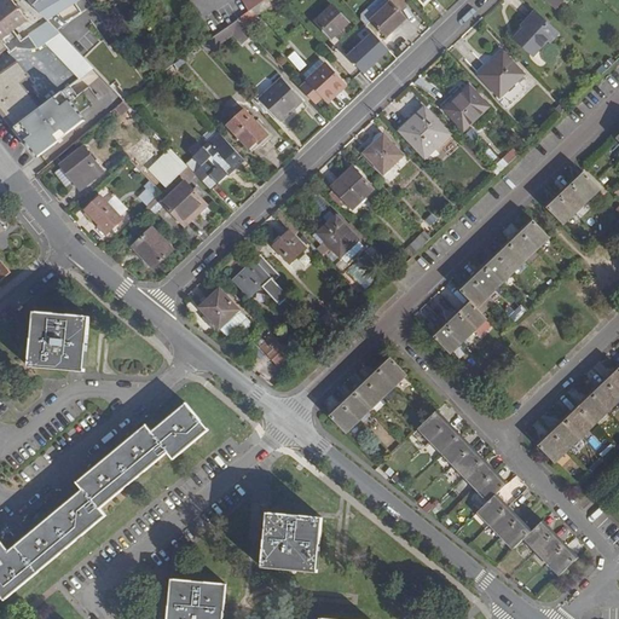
[(1,0),(0,1),(0,38),(7,47),(11,52),(16,48),(30,50),(38,48),(46,44),(61,33),(48,22),(21,40),(13,29),(27,19),(11,0),(1,0)]
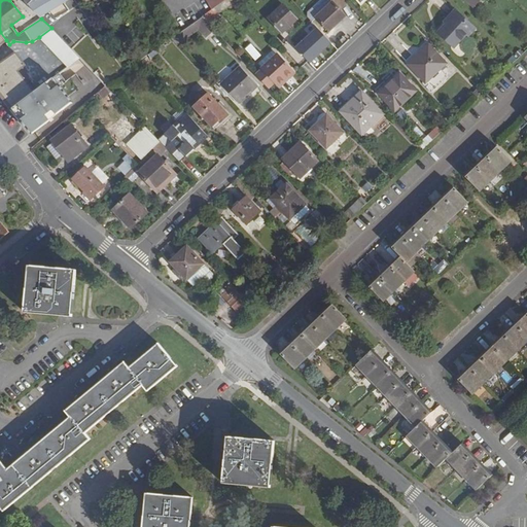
[(24,0),(40,18),(69,0),(24,0)]
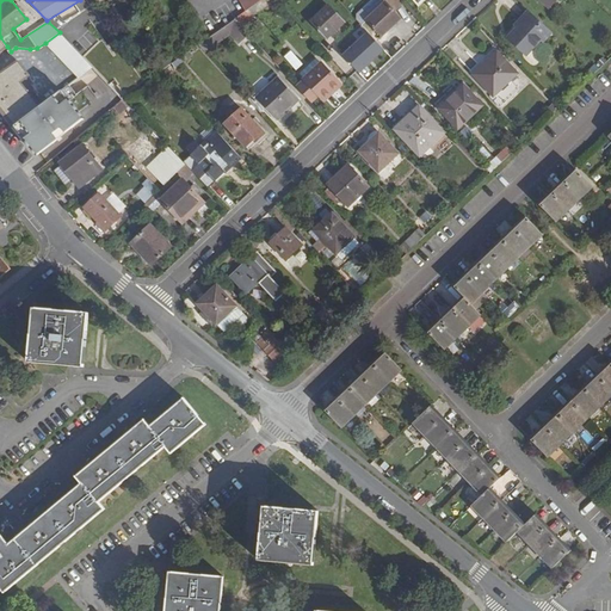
[(239,0),(246,10),(259,0),(239,0)]
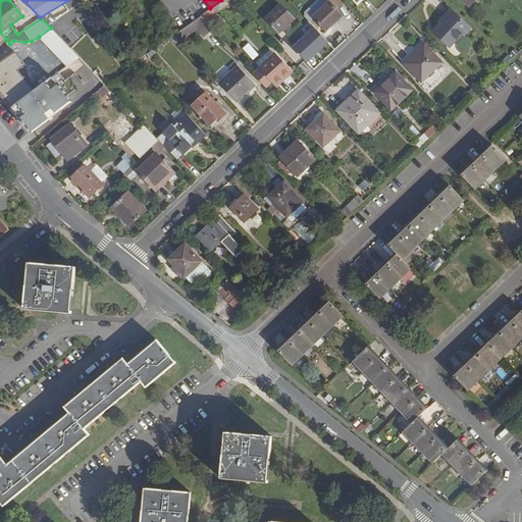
[(221,0),(210,8),(213,14),(214,15),(236,0),(221,0)]
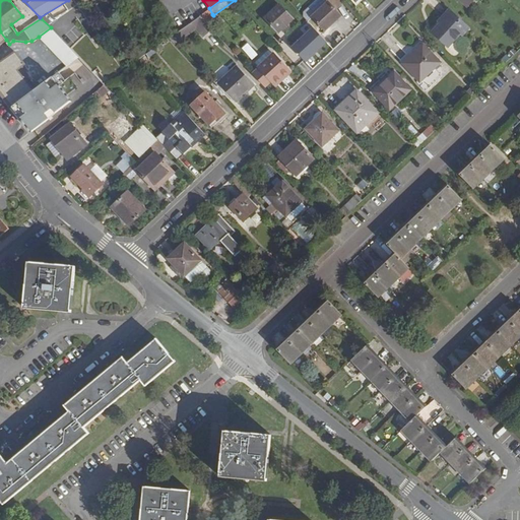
[(327,2),(336,11),(343,4),(338,0),(315,0),(304,10),(304,15),(308,19),(312,16),(327,2)]
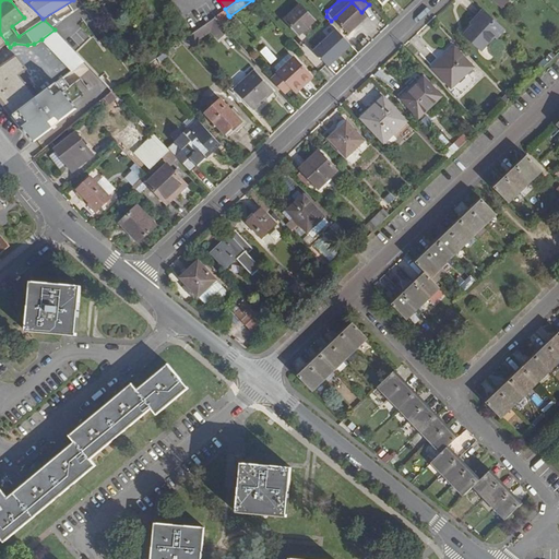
[(335,18),(349,33),(366,16),(361,12),(352,2),(335,18)]
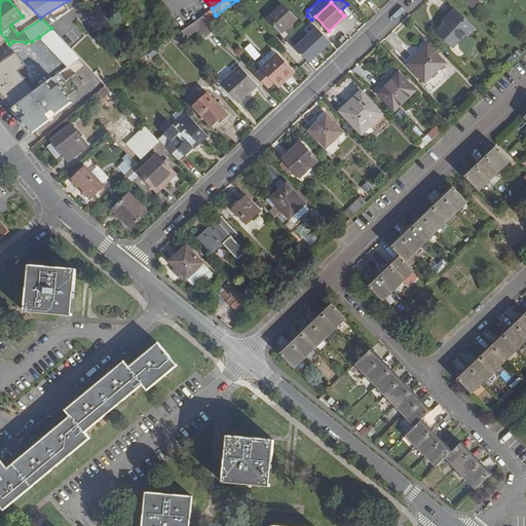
[(296,20),(283,4),(268,17),(282,32),(296,20)]
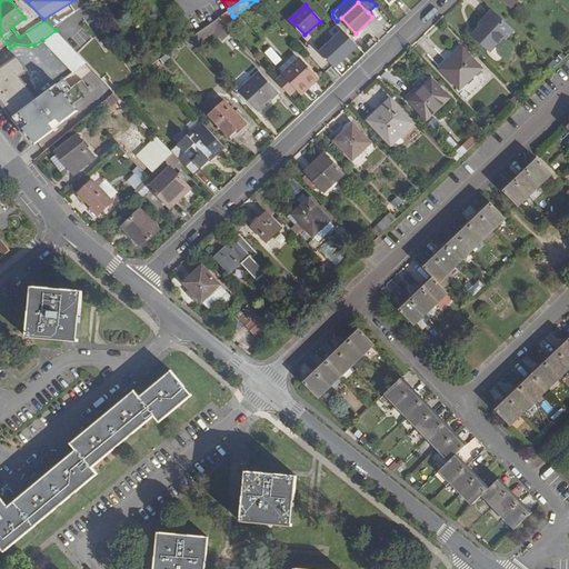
[(219,17),(223,22),(232,16),(229,9),(219,17)]
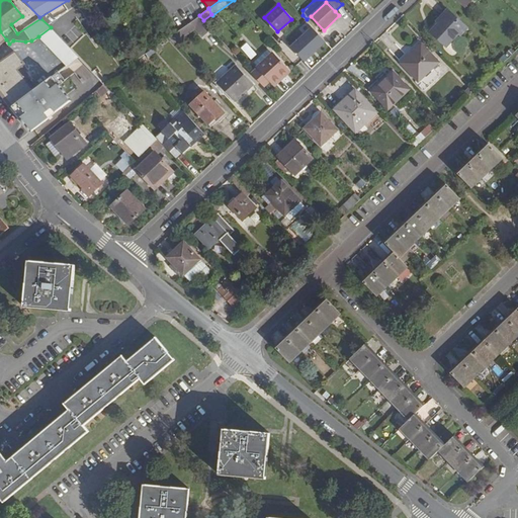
[(441,17),(443,18),(431,31),(447,48),(459,34),(461,35),(467,28),(447,10),(441,17)]
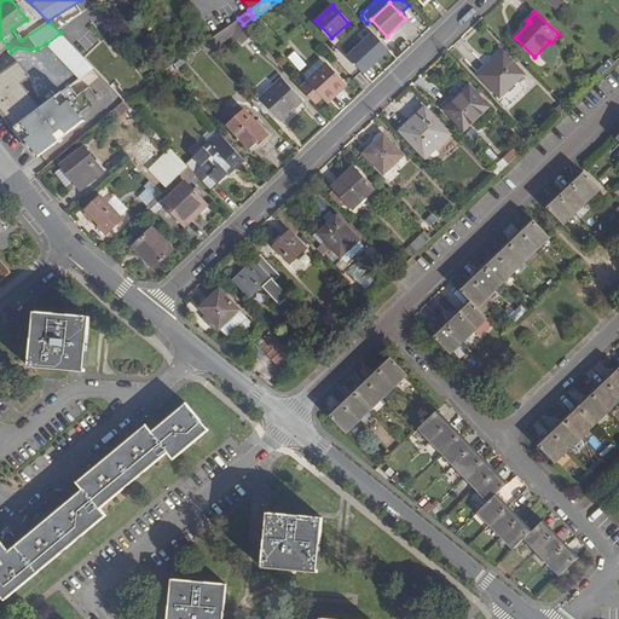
[(238,18),(227,25),(233,32),(243,42),(253,33),(243,24),(238,18)]
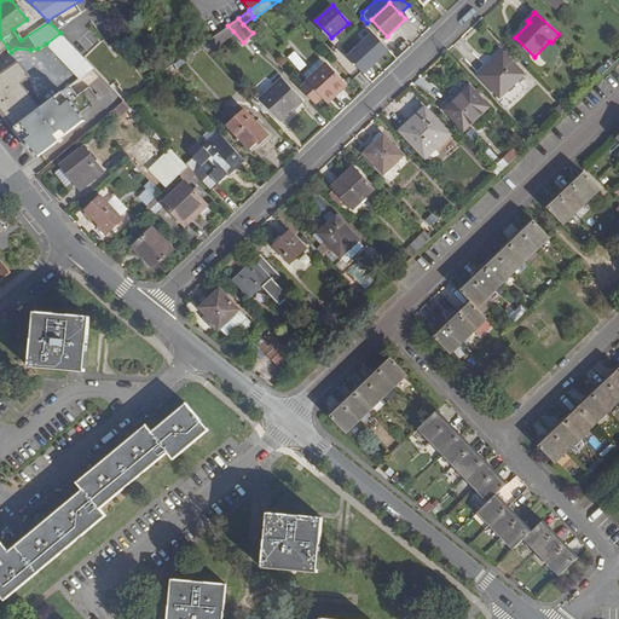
[(233,32),(227,25),(212,38),(201,45),(207,51),(233,32)]
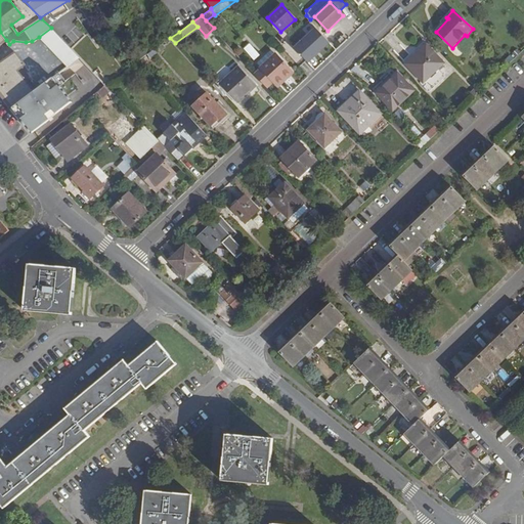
[(313,26),(291,46),(306,62),(329,42),(313,26)]
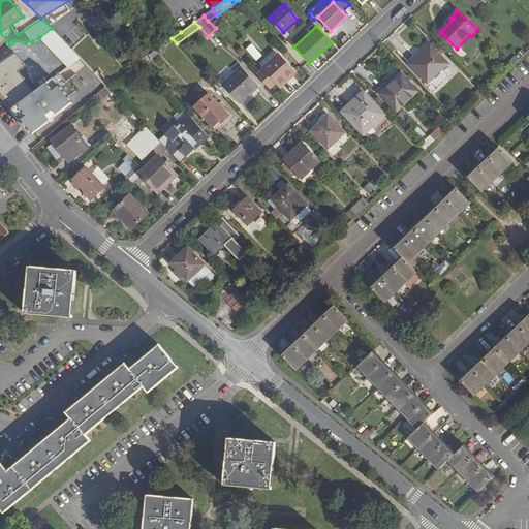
[(39,37),(68,67),(80,58),(52,28),(39,37)]
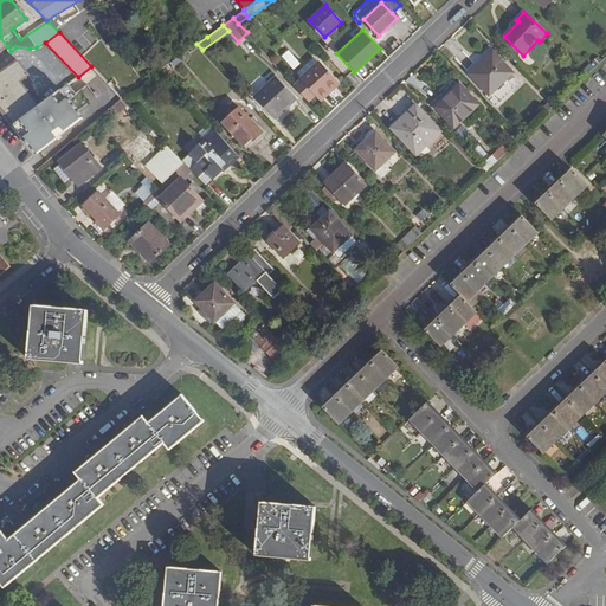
[(182,52),(176,44),(167,49),(172,58),(182,52)]
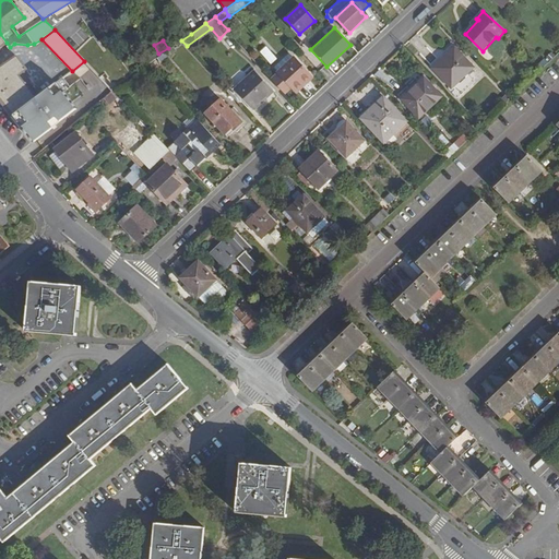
[(441,60),(442,61),(435,70),(452,88),(474,68),(452,44),(430,64),(432,68),(441,60)]
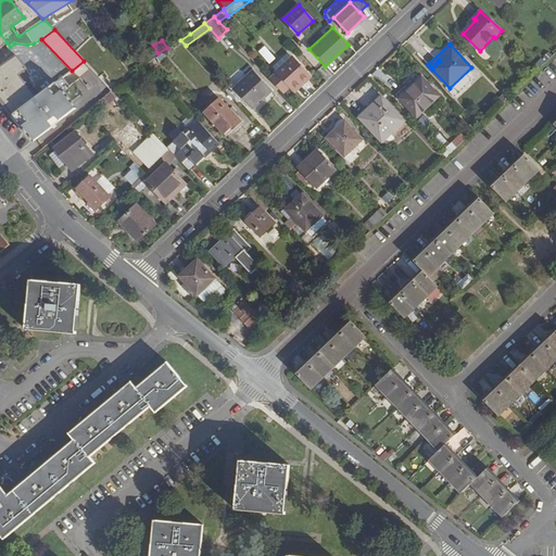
[(264,46),(257,51),(268,64),(275,58),(264,46)]
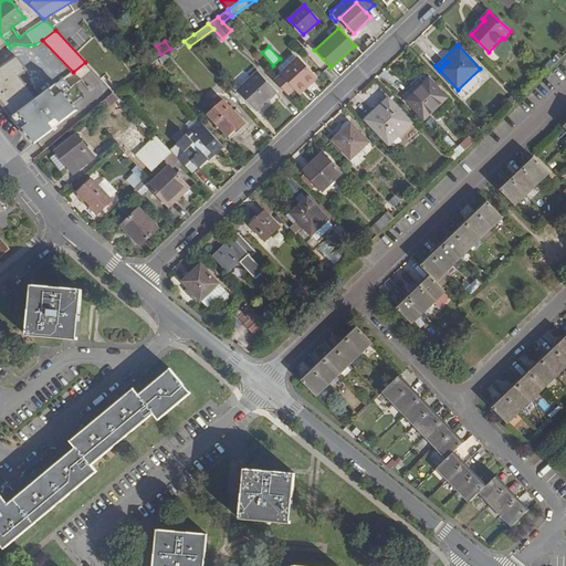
[(176,48),(159,59),(163,63),(178,52),(176,48)]
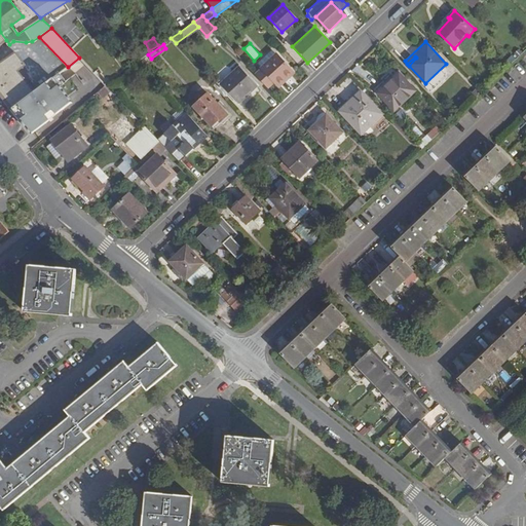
[(276,53),(270,47),(256,62),(261,68),(276,53)]
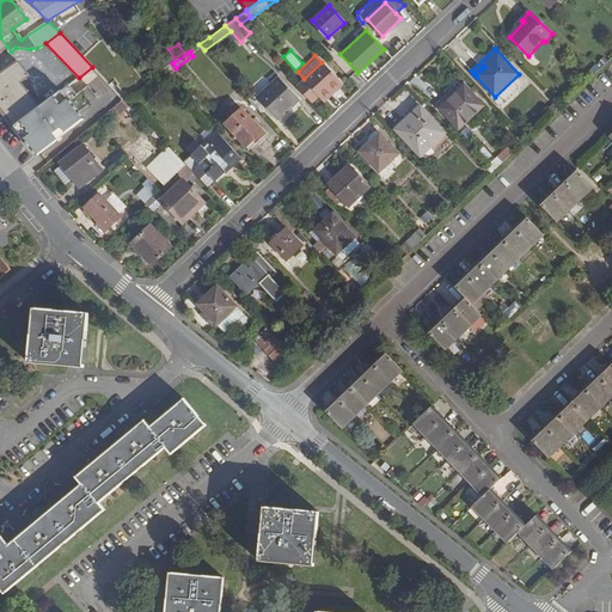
[(0,106),(14,126),(43,104),(24,80),(30,75),(18,61),(0,73),(0,106)]
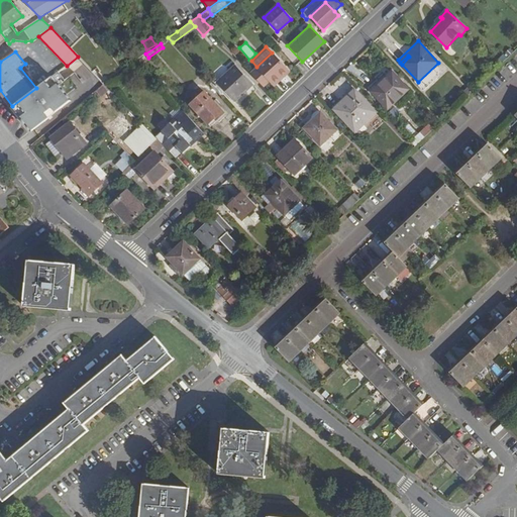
[(289,71),(272,53),(256,67),(259,69),(271,81),(274,85),(289,71)]
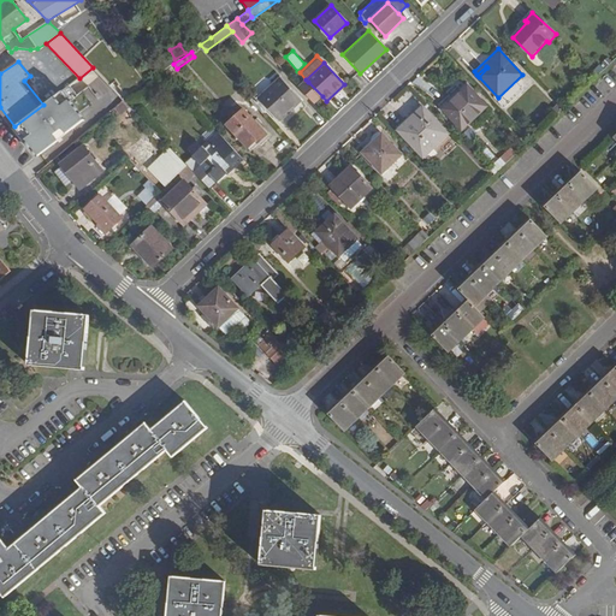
[(487,67),(486,66),(477,75),(479,77),(487,67)]
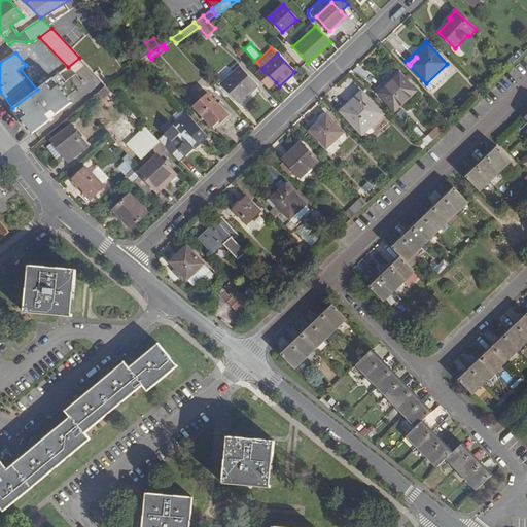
[(99,78),(105,84),(125,70),(119,64),(109,71),(99,78)]
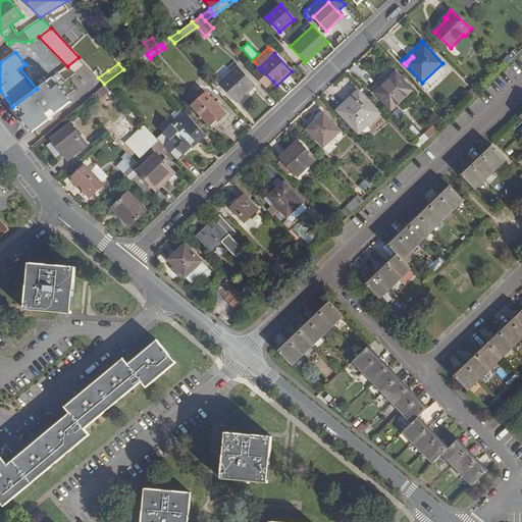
[(239,67),(237,64),(228,72),(230,74),(239,67)]
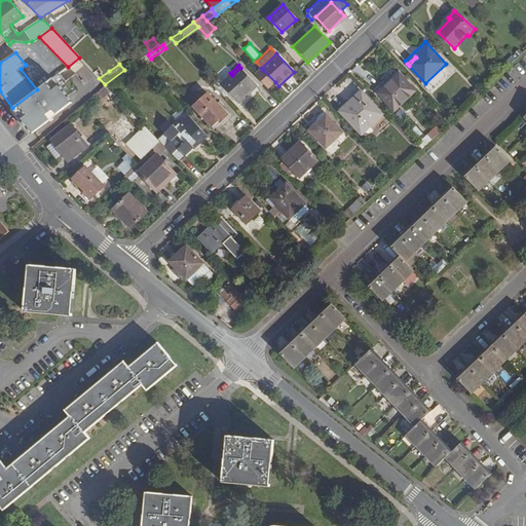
[(239,102),(257,85),(240,68),(232,75),(230,73),(225,78),(227,80),(222,84),(220,82),(218,79),(213,83),(216,86),(224,97),(229,91),(239,102)]
